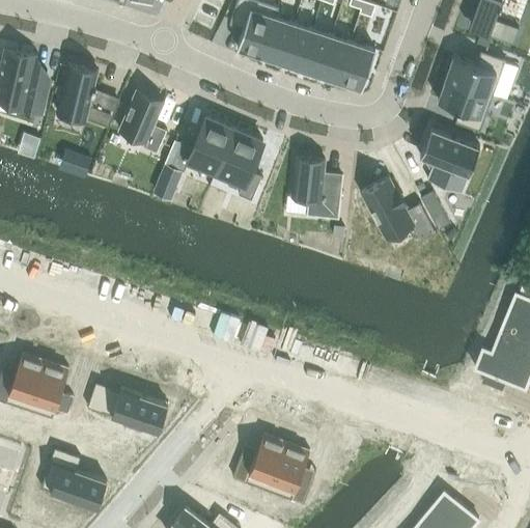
[(236,0),(229,25),(243,29),(236,49),(261,57),(275,17),(275,18),(278,8),(254,0),(236,0)]
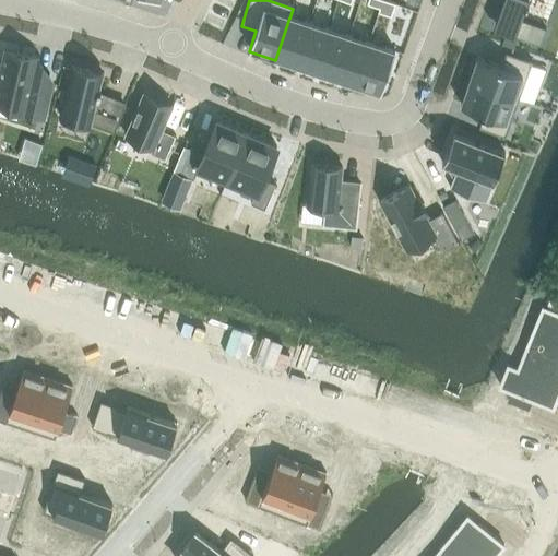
[(375,0),(368,0),(367,7),(379,11),(382,2),(375,0)]
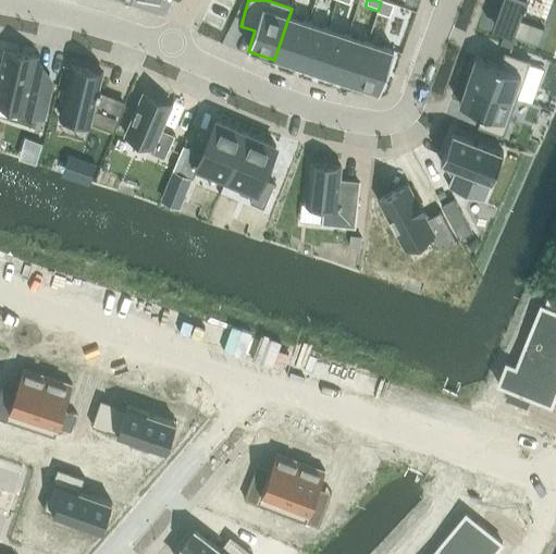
[(502,0),(494,21),(491,29),(496,32),(504,34),(499,46),(511,50),(515,39),(538,47),(543,31),(518,22),(522,11),(523,11),(526,5),(523,5),(526,0),(502,0)]
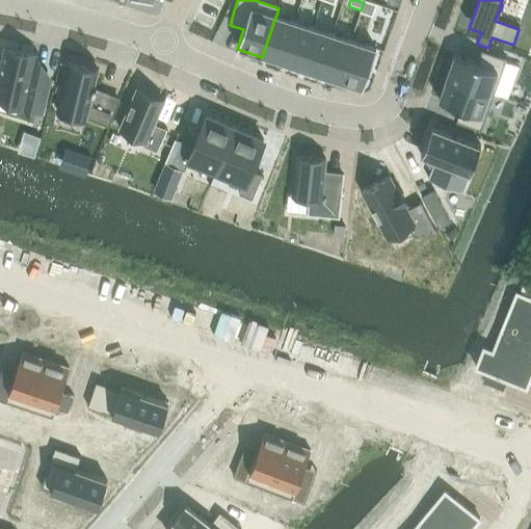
[(361,10),(360,15),(371,18),(375,6),(364,2),(361,10)]
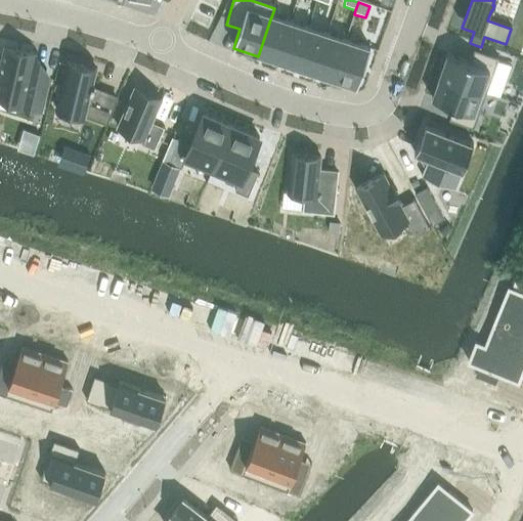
[(271,16),(258,56),(276,62),(290,23),(271,17),(271,16)]
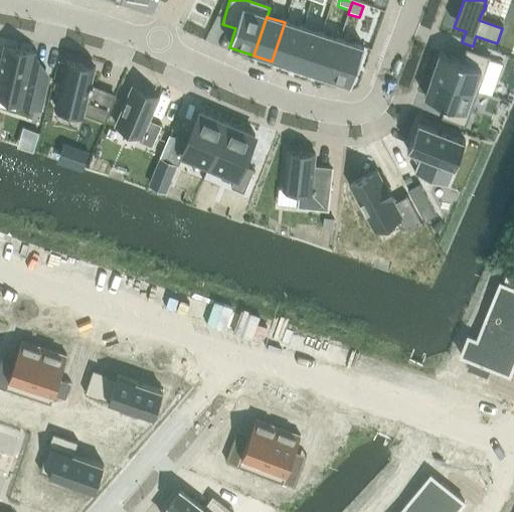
[(285,22),(272,61),(290,67),(303,28),(285,22)]
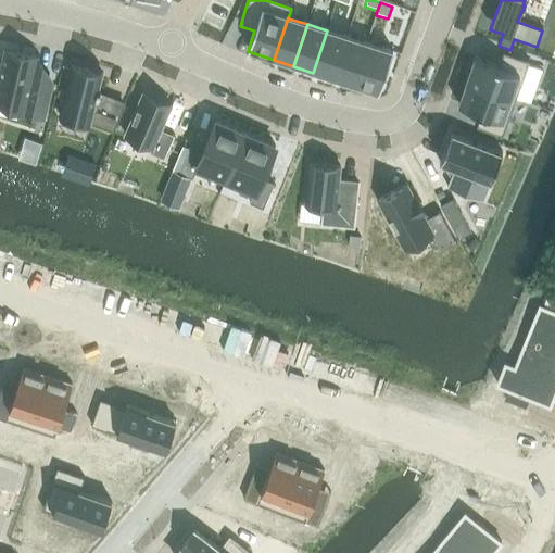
[(327,30),(313,73),(332,79),(347,37),(327,30)]
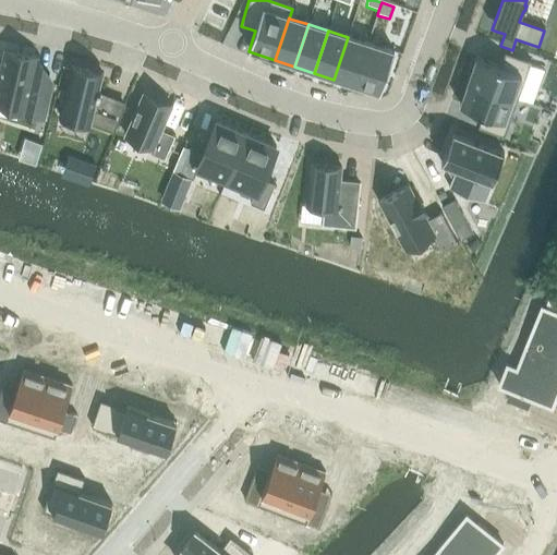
[(348,37),(334,80),(354,86),(367,44),(348,37)]
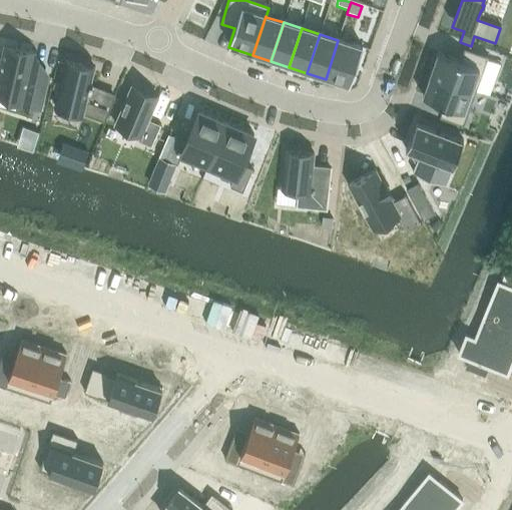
[(338,40),(326,79),(349,86),(362,48),(338,40)]
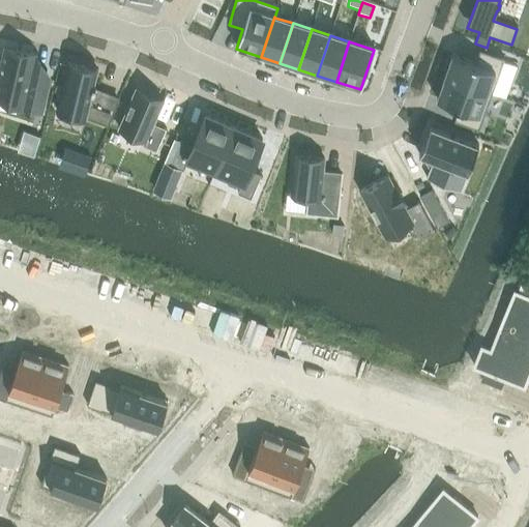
[(5,49),(0,70),(0,99),(19,105),(18,110),(40,115),(49,81),(32,77),(37,56),(5,49)]
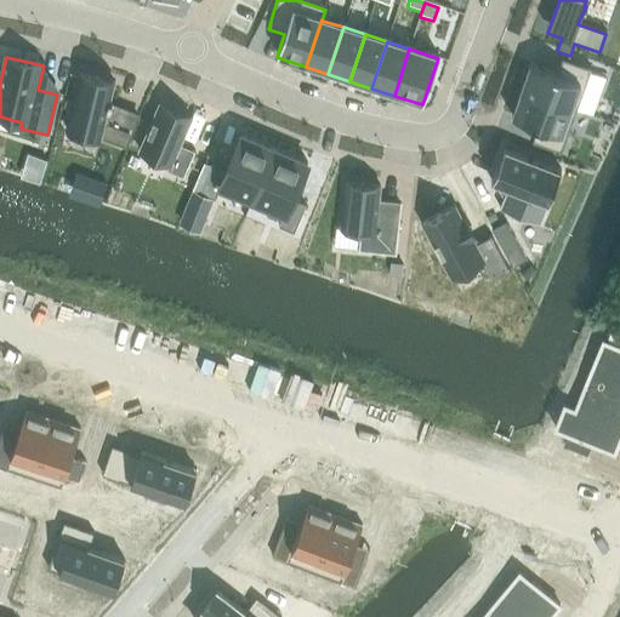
[(530,67),(521,92),(575,113),(576,112),(593,118),(607,80),(590,74),(591,72),(562,61),(556,76),(530,67)]
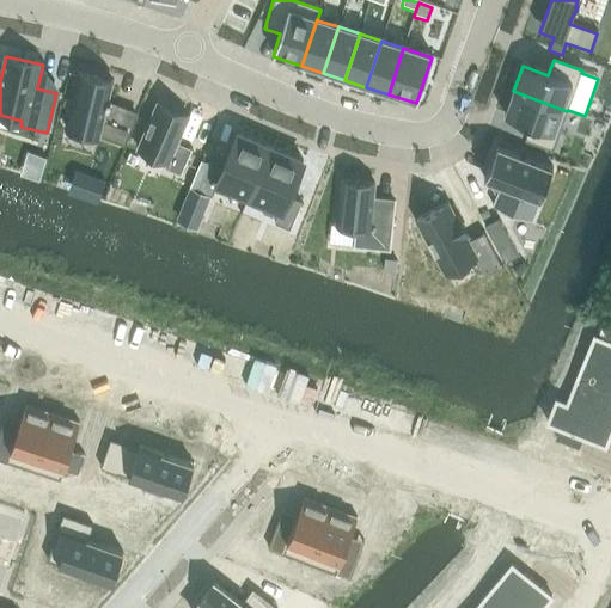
[(78,75),(65,129),(98,137),(124,148),(136,118),(108,108),(110,102),(108,100),(110,87),(111,83),(98,80),(78,75)]
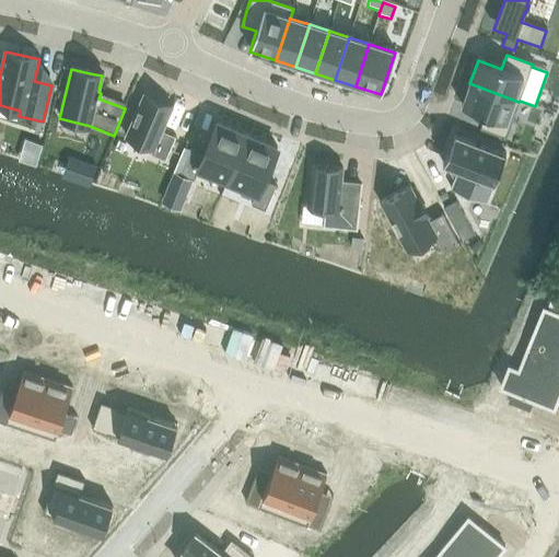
[(469,83),(461,107),(485,116),(479,130),(505,139),(519,102),(469,83)]
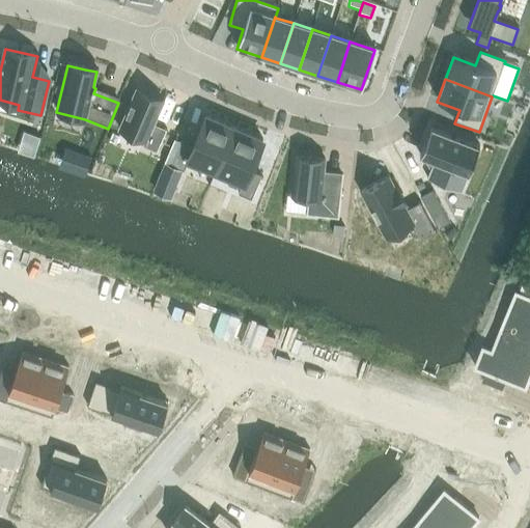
[(136,91),(119,131),(144,142),(141,147),(157,155),(166,132),(152,126),(163,103),(136,91)]
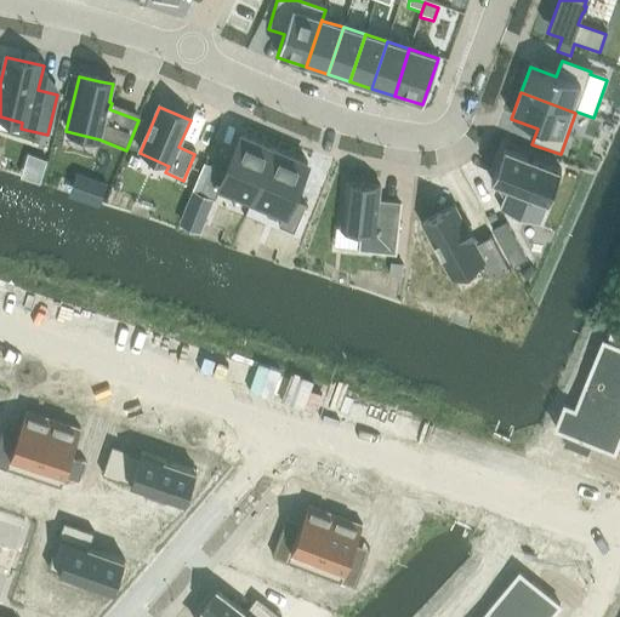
[(204,164),(192,192),(199,195),(215,201),(220,189),(251,203),(273,152),(240,137),(225,173),(211,167),(204,164)]
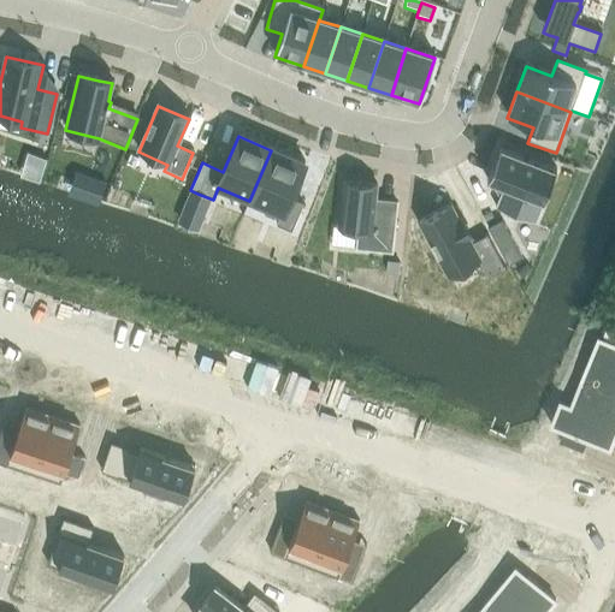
[(500,149),(486,182),(503,189),(495,208),(534,224),(556,171),(500,149)]
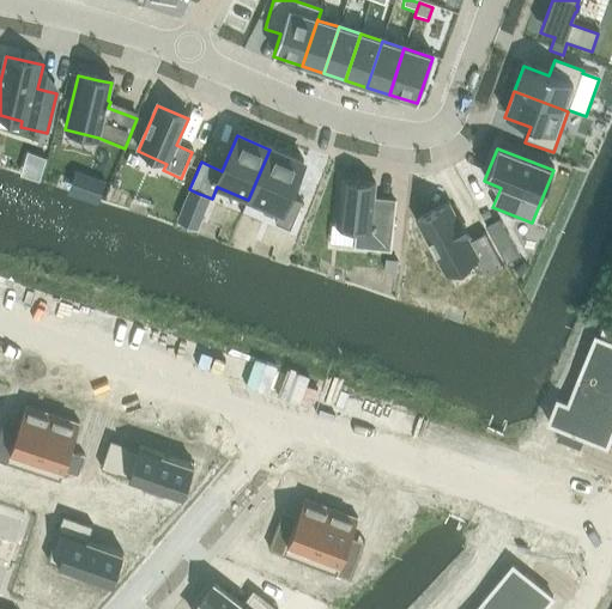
[(270,150),(248,200),(280,213),(274,226),(290,232),(301,205),(288,199),(303,163),(270,150)]
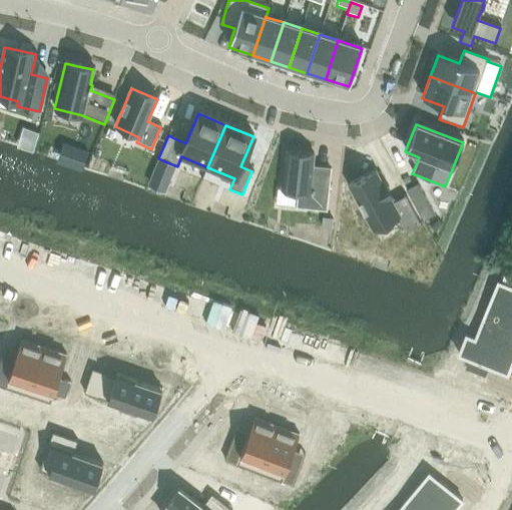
[(22,130),(16,148),(31,153),(37,135),(22,130)]
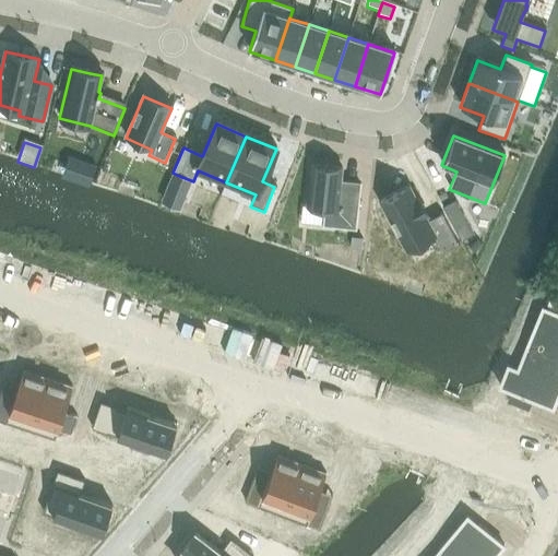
[(301,206),(300,225),(322,227),(356,232),(360,188),(340,186),(341,169),(311,166),(307,206),(301,206)]
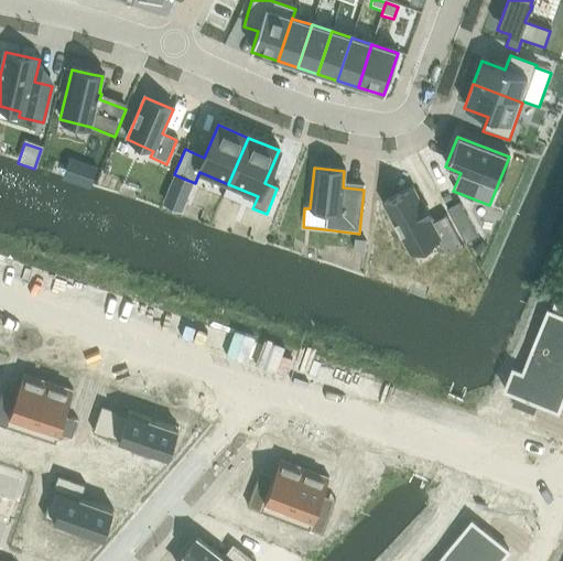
[(412,190),(383,205),(410,254),(436,239),(446,257),(463,249),(445,217),(431,224),(412,190)]
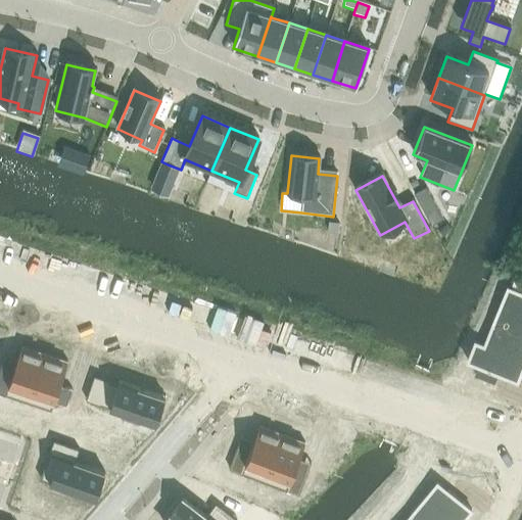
[(425,188),(414,194),(431,227),(443,221),(425,188)]
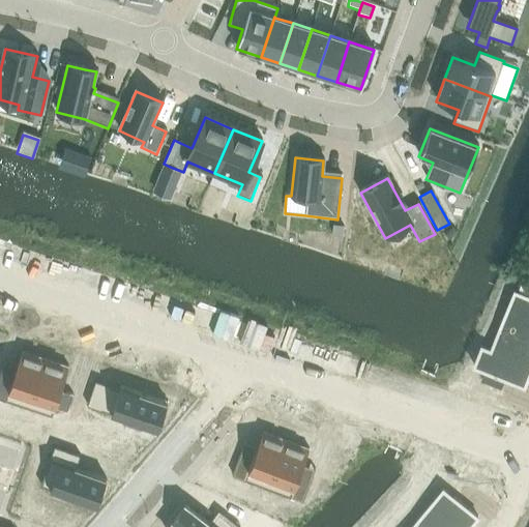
[(333,228),(332,237),(342,238),(343,229),(333,228)]
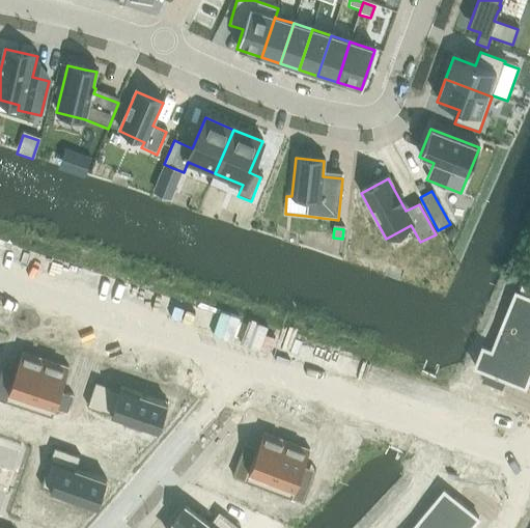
[(514,293),(499,332),(529,344),(529,287),(522,284),(518,294),(514,293)]
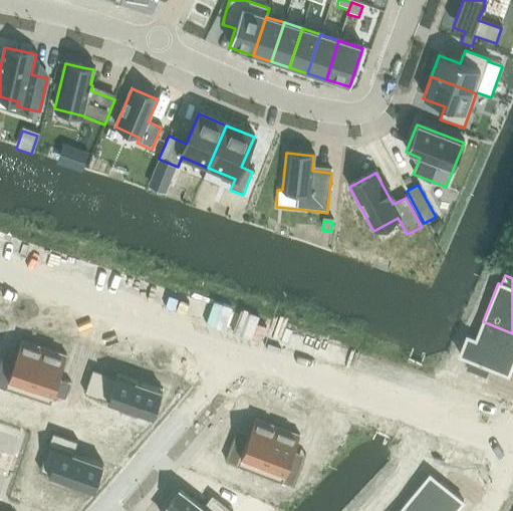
[(466,337),(459,356),(470,361),(467,369),(485,377),(488,368),(508,376),(512,362),(512,333),(483,321),(475,341),(466,337)]
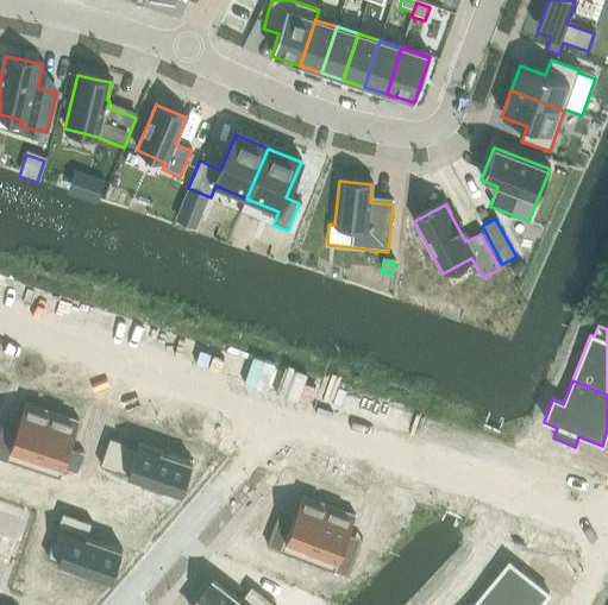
[(1,427),(0,429),(0,459),(32,470),(51,414),(25,404),(16,432),(1,427)]
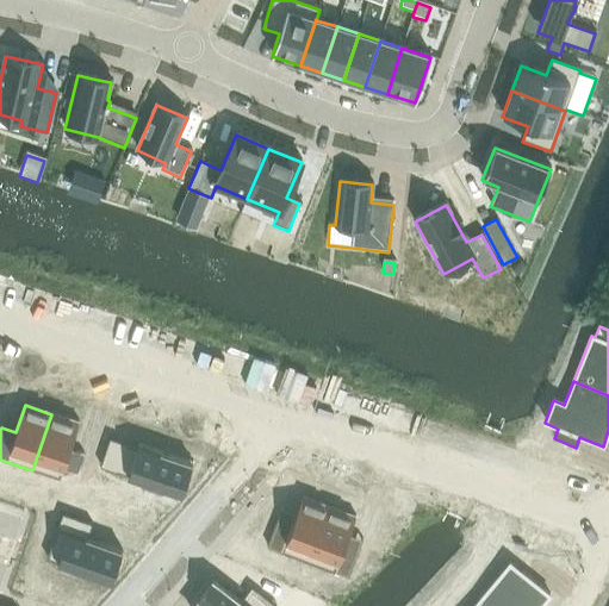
[(51,414),(32,470),(60,480),(63,469),(78,474),(84,455),(69,450),(79,423),(51,414)]
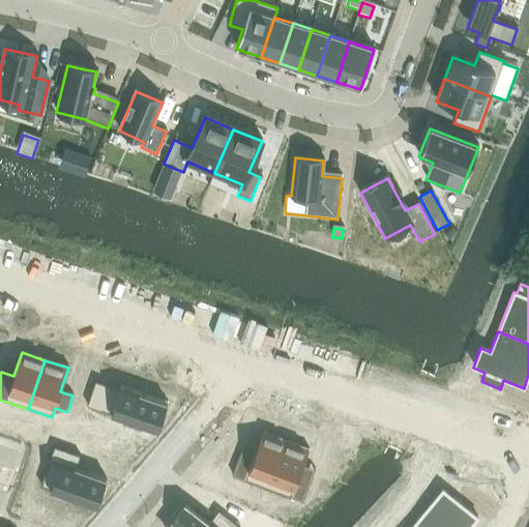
[(95,382),(87,407),(124,419),(122,425),(140,430),(142,426),(157,431),(167,404),(120,388),(119,390),(95,382)]
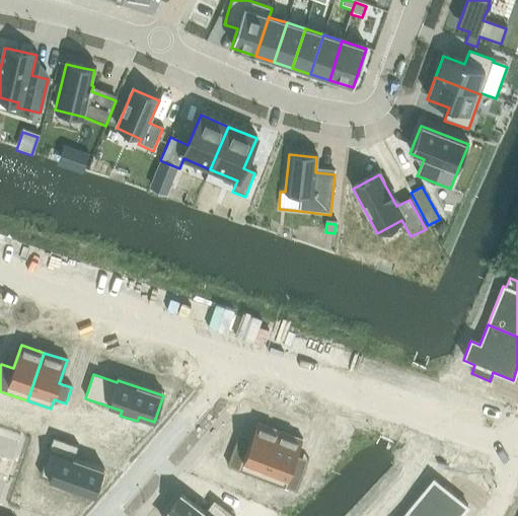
[(236,441),(227,466),(262,480),(280,432),(256,423),(248,446),(236,441)]
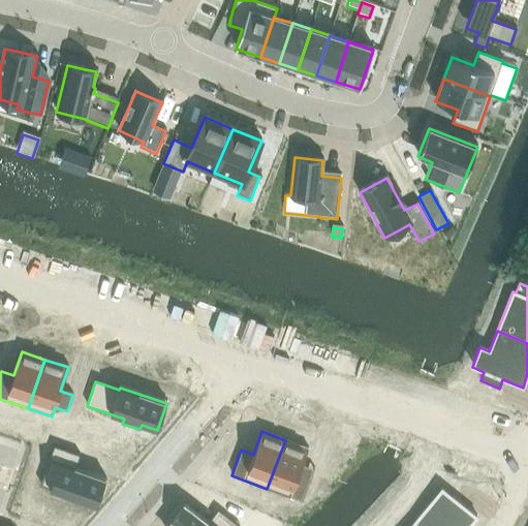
[(285,440),(267,489),(302,502),(311,476),(300,472),(308,449),(285,440)]
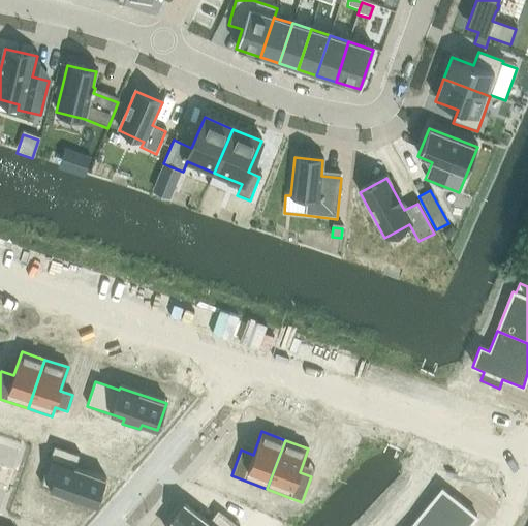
[(54,446),(40,486),(96,505),(105,478),(75,468),(80,456),(54,446)]
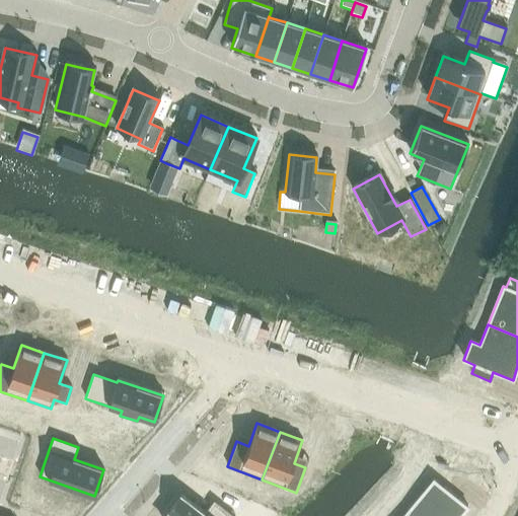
[(435,481),(408,512),(412,515),(460,515),(468,506),(435,481)]
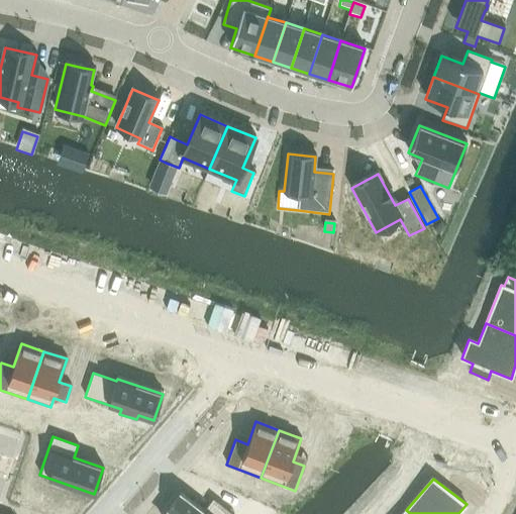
[(171,510),(168,513),(229,513),(213,501),(204,512),(181,494),(169,508),(171,510)]
